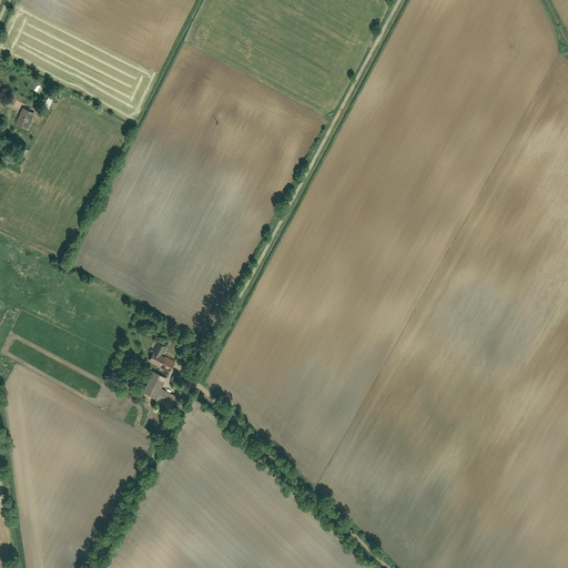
[(46,105),(51,108),(54,98),(49,95),(46,105)]
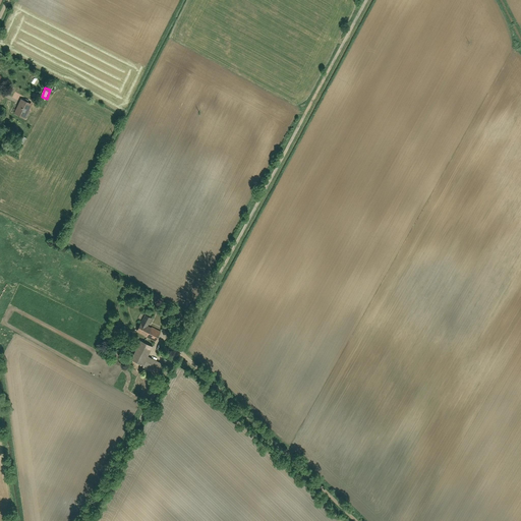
[(33,103),(21,98),(14,112),(25,118),(33,103)]
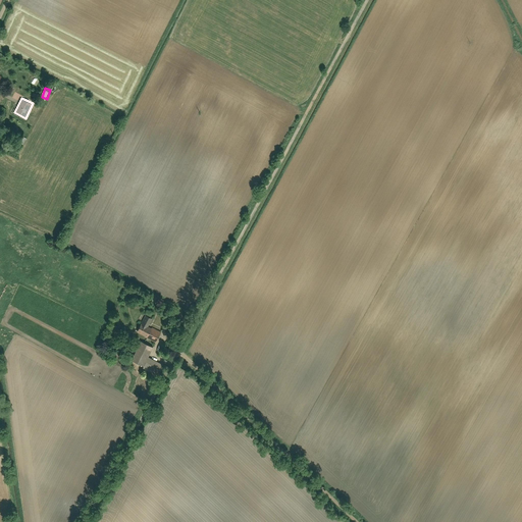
[(152,318),(145,314),(137,331),(146,335),(145,337),(156,343),(161,331),(152,326),(152,327),(149,325),(152,318)]
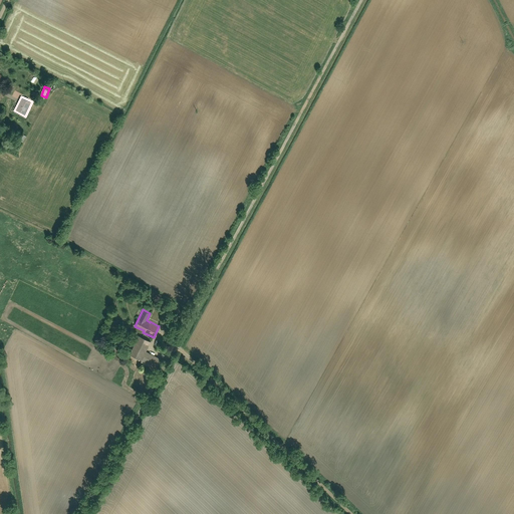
[(151,340),(139,334),(130,353),(142,359),(146,350),(151,340)]
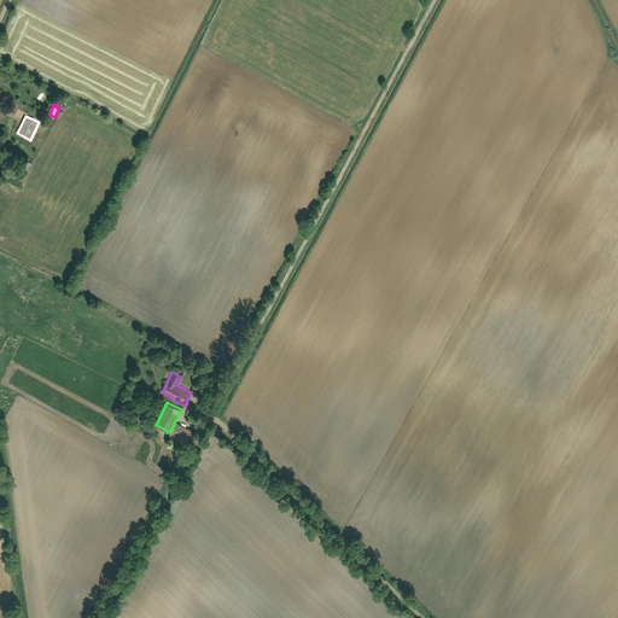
[(194,431),(175,421),(170,432),(167,438),(186,448),(194,431)]
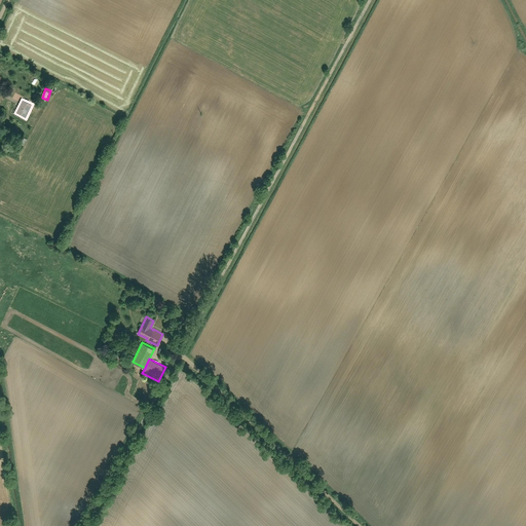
All buildings are outlined.
